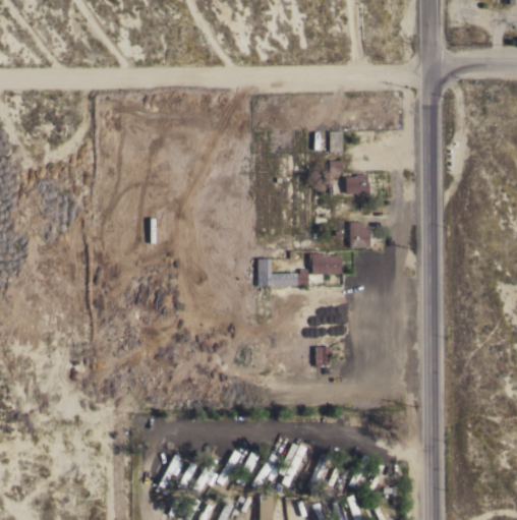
[(344,152),(331,152),(331,131),(344,131),(344,152)]
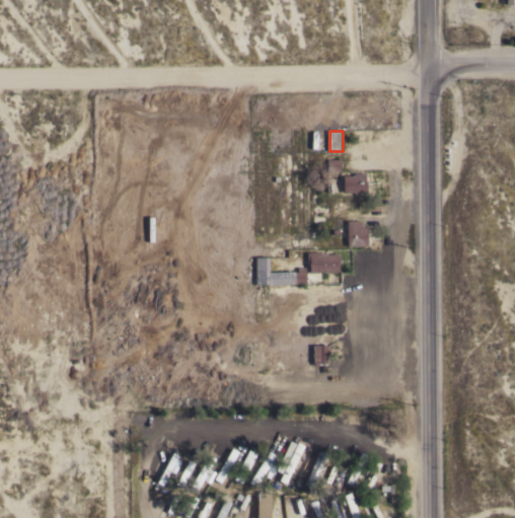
[(343,172),(329,172),(329,160),(343,160),(343,161),(345,161),(345,166),(343,165),(343,172)]
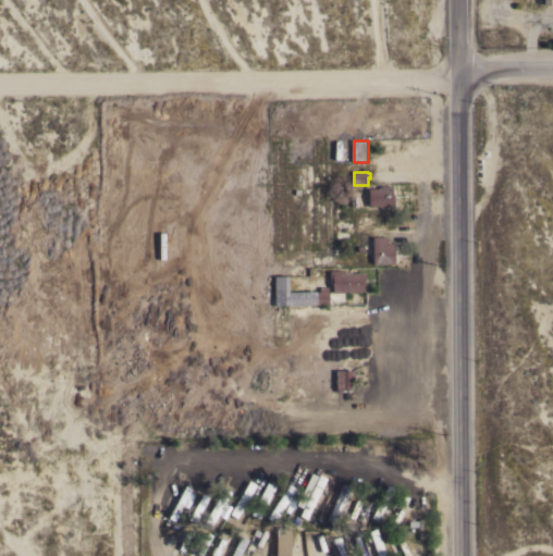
[(371,207),(371,188),(383,188),(383,186),(394,186),(394,188),(395,188),(395,195),(397,195),(397,207),(396,207),(371,207)]
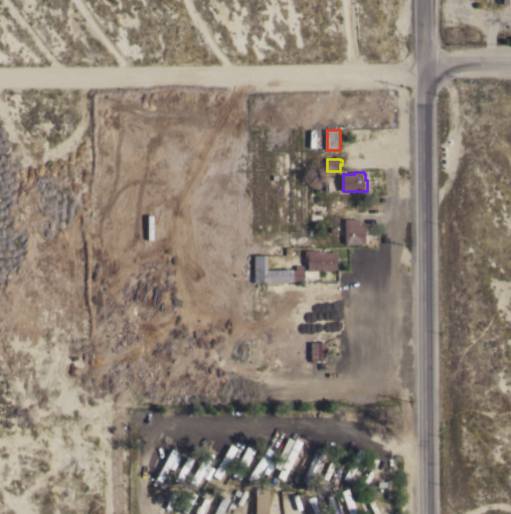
[(347,219),(360,219),(361,225),(367,225),(367,244),(347,244),(347,219)]
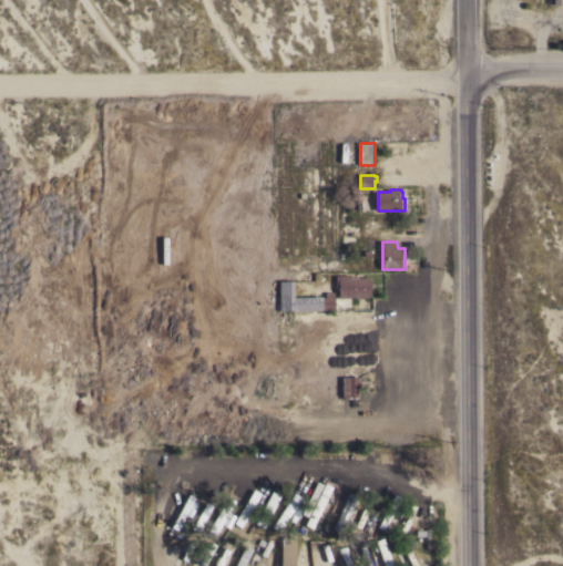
[(350,279),(350,277),(354,277),(354,278),(375,278),(375,288),(372,288),(372,297),(349,298),(348,279),(350,279)]
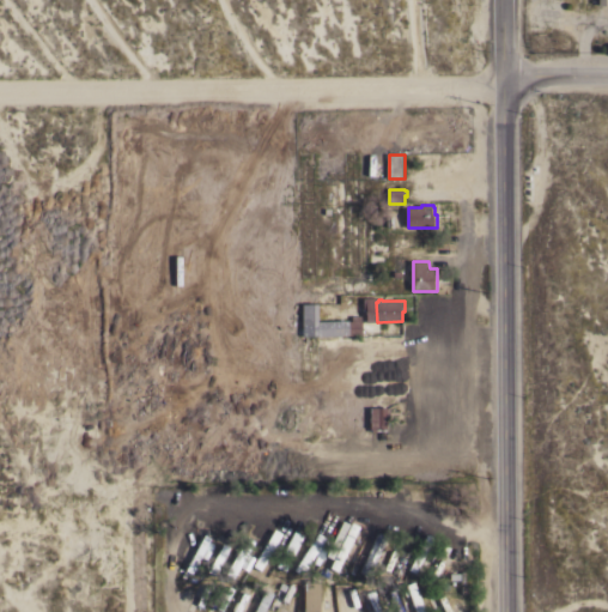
[(351,321),(354,321),(354,316),(364,316),(364,321),(365,321),(365,322),(376,322),(377,332),(364,333),(365,335),(320,337),(320,321),(351,321)]
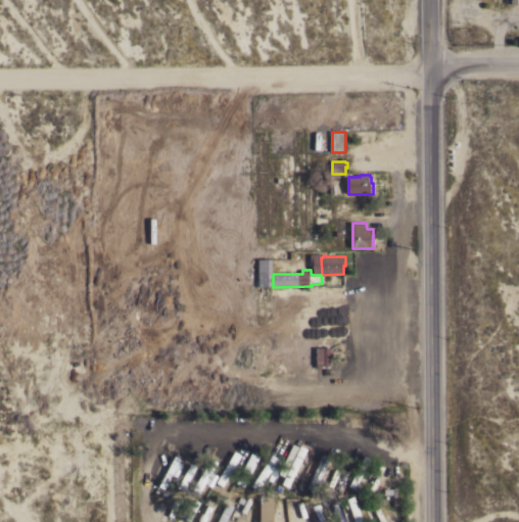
[(318,348),(334,348),(334,357),(332,357),(332,367),(324,367),(324,369),(320,369),(320,366),(318,366),(318,348)]
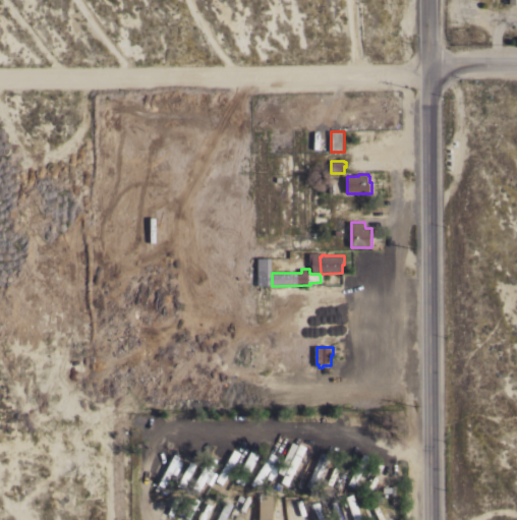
[(252,485),(259,488),(264,477),(272,481),(276,472),(284,476),(281,483),(288,486),(305,449),(291,442),(283,460),(268,453),(252,485)]
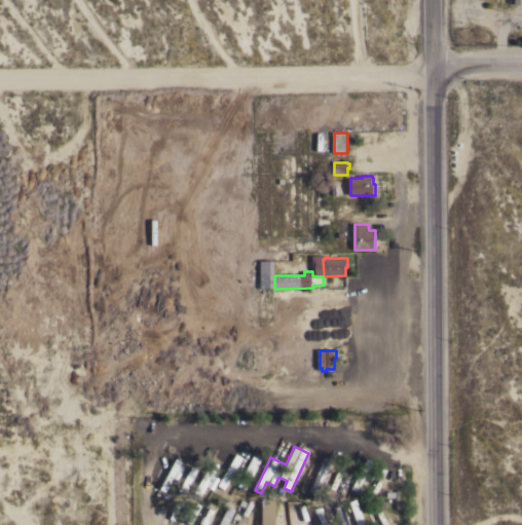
[(237,486),(246,490),(260,462),(252,458),(237,486)]
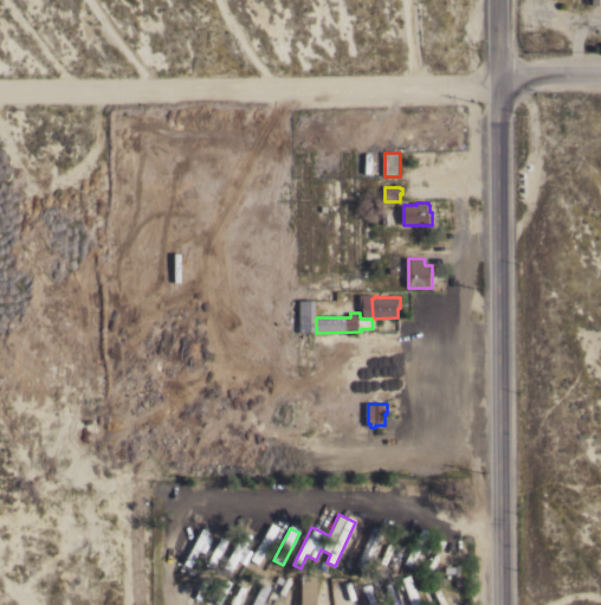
[(238,565),(251,535),(243,532),(231,561),(238,565)]
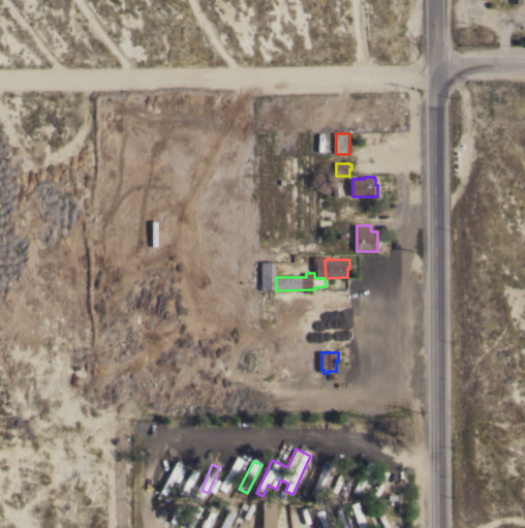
[(264,527),(265,503),(270,503),(270,500),(274,500),(274,503),(279,503),(278,527),(264,527)]
